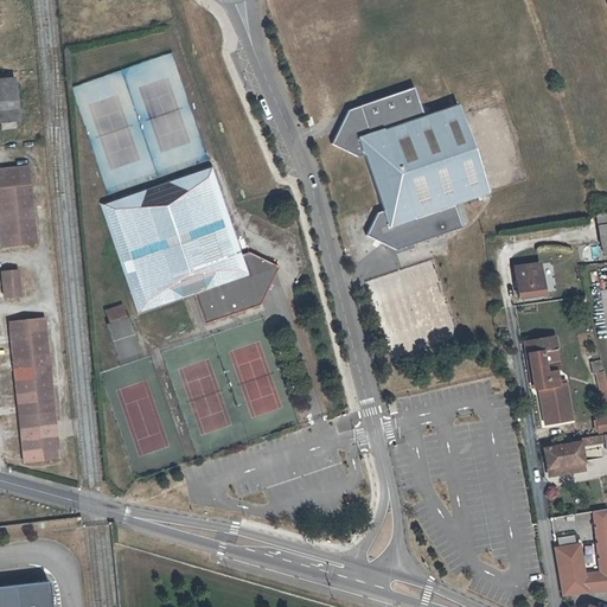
[(0,78),(0,122),(19,121),(16,78),(0,78)]
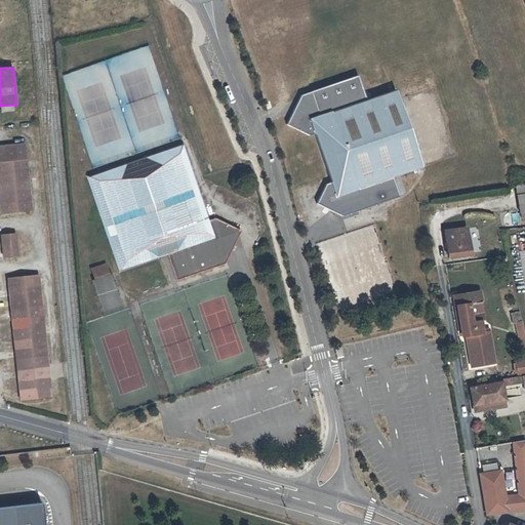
[(307,135),(311,134),(307,120),(364,102),(356,77),(299,96),(294,107),(285,124),(307,135)]
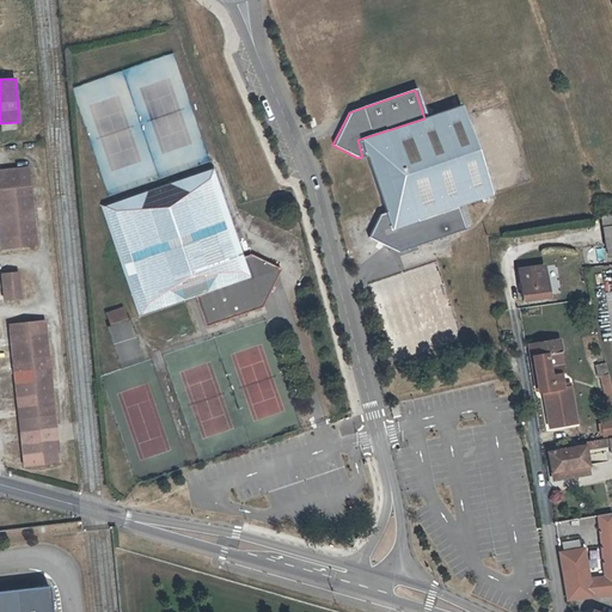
[(368,238),(398,252),(463,230),(457,208),(477,202),(489,197),(476,159),(458,108),(424,118),(357,140),(362,157),(369,178),(379,207),(381,215),(378,216),(368,238)]
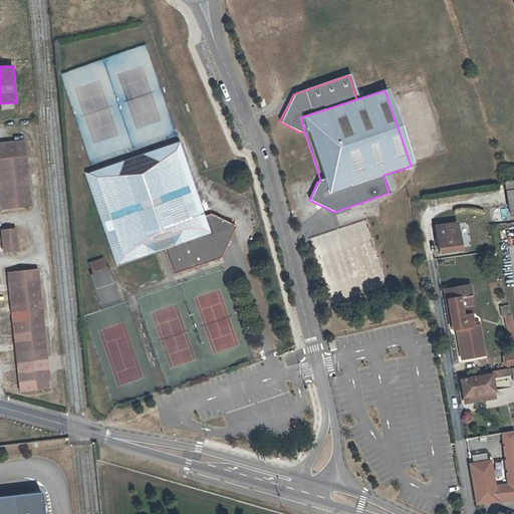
[(31,204),(25,138),(0,140),(0,190),(2,207),(31,204)]
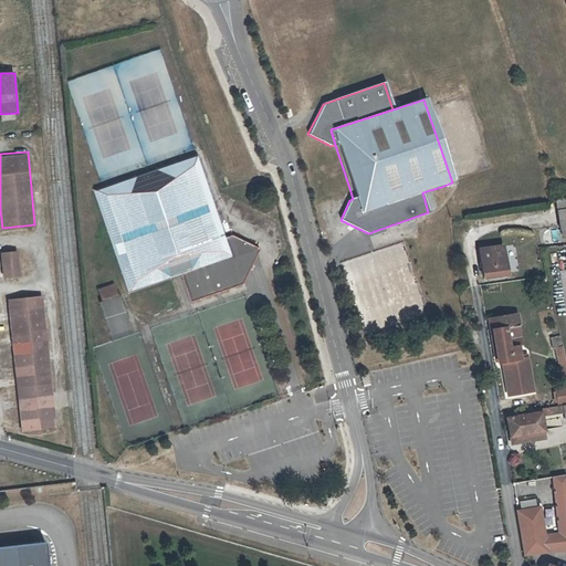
[(198,158),(157,171),(157,175),(137,181),(136,178),(96,192),(116,252),(130,294),(181,278),(190,304),(243,287),(261,252),(232,238),(227,240),(198,158)]
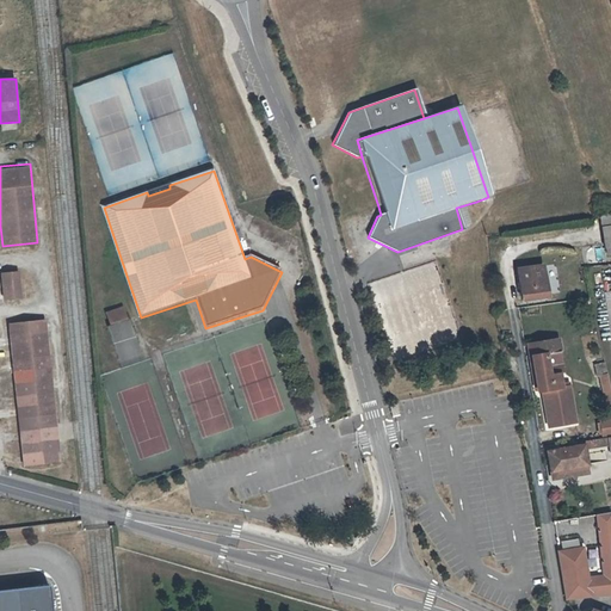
[(170,185),(147,192),(148,196),(170,189),(170,185)]
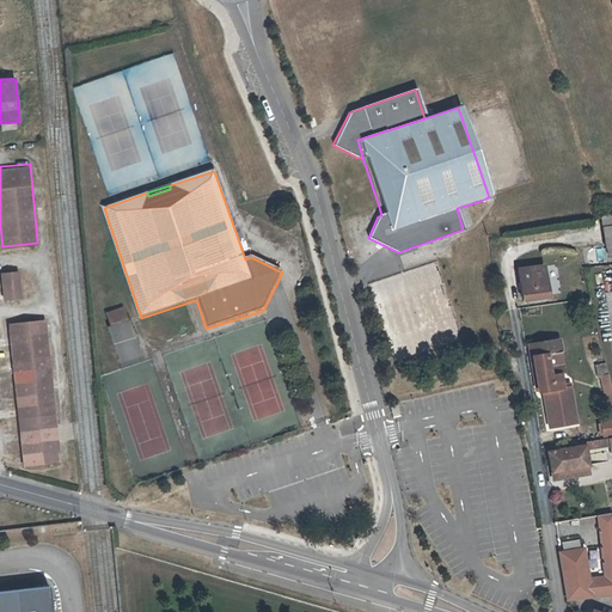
[(542,267),(515,270),(515,274),(520,301),(546,298),(543,273),(542,267)]
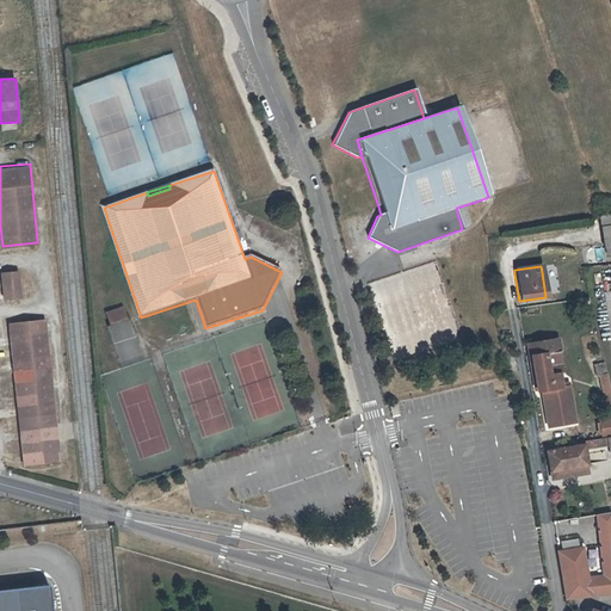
[(22,298),(19,273),(4,275),(7,301),(22,298)]
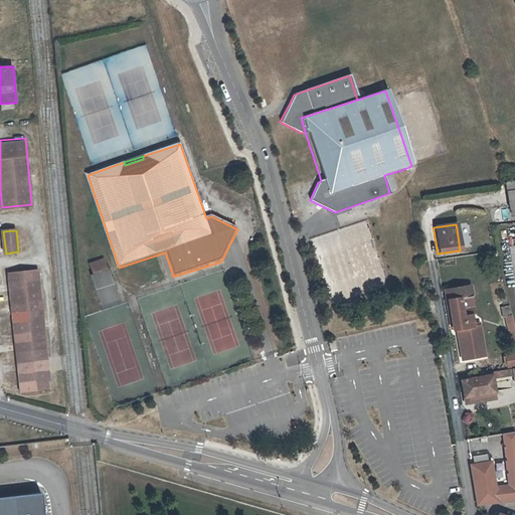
[(91,264),(95,274),(100,272),(108,270),(105,260),(91,264)]
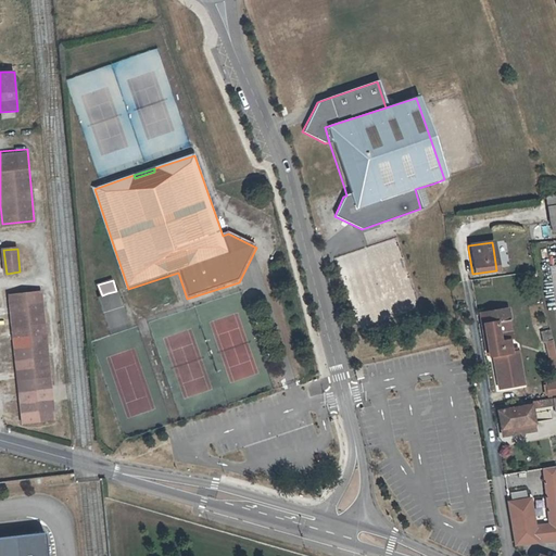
[(54,422),(41,294),(10,298),(23,426),(54,422)]
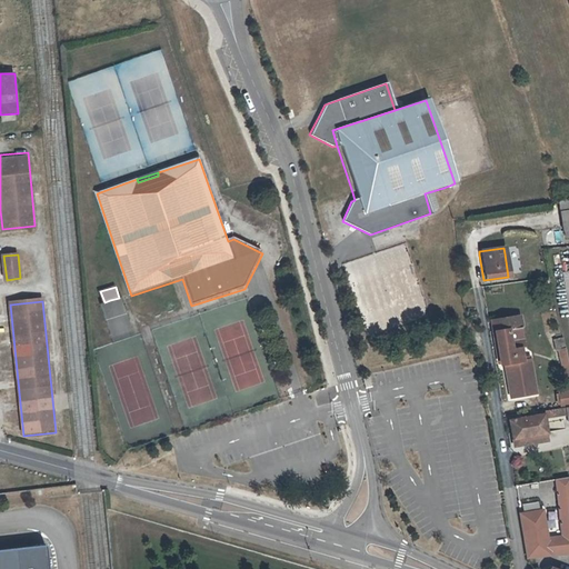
[(508,329),(521,327),(519,316),(492,320),(495,331),(496,331),(508,329)]
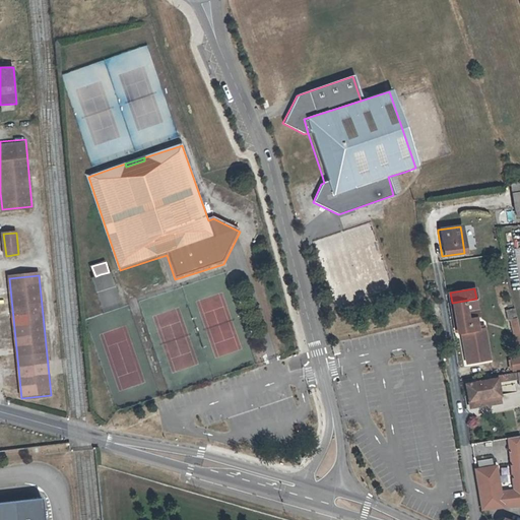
[(479,314),(476,299),(464,301),(467,316),(479,314)]
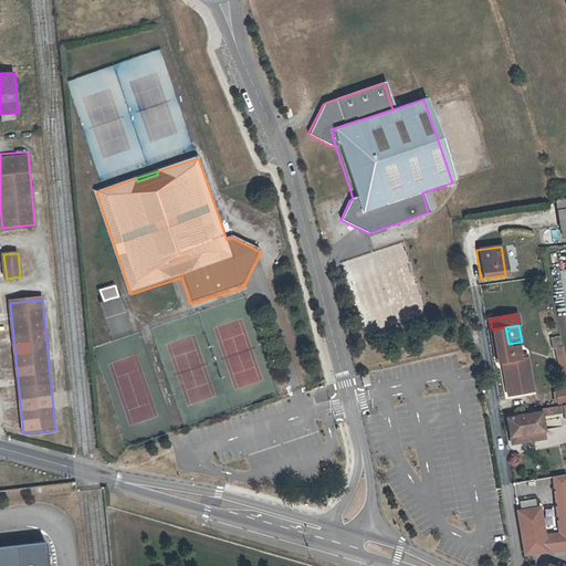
[(509,347),(509,344),(505,327),(493,329),(499,363),(503,362),(507,362),(512,360),(509,347)]
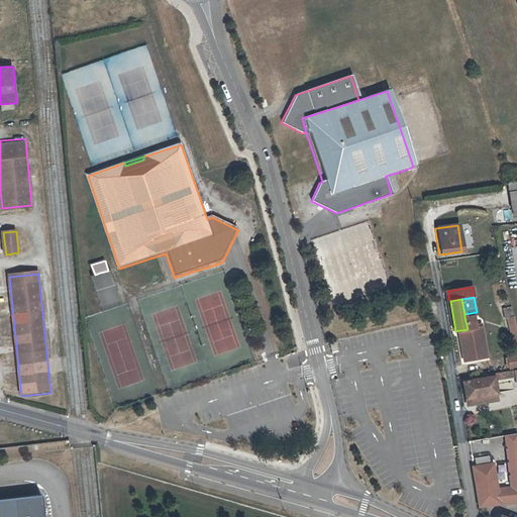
[(463,350),(466,360),(488,356),(482,326),(476,327),(475,324),(474,315),(464,317),(468,329),(463,330),(468,350),(463,350)]
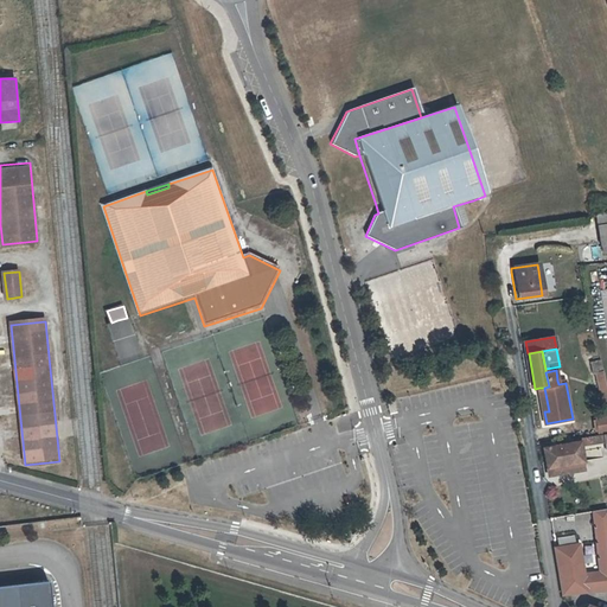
[(606,400),(606,394),(602,372),(595,375),(601,402),(606,400)]
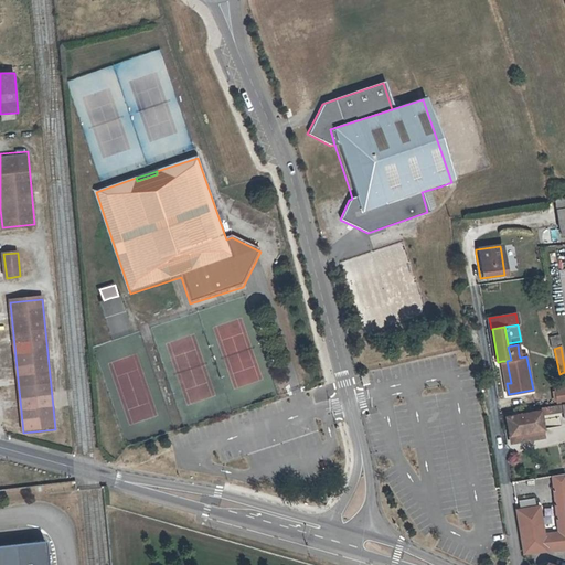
[(564,402),(564,387),(552,391),(554,404),(564,402)]
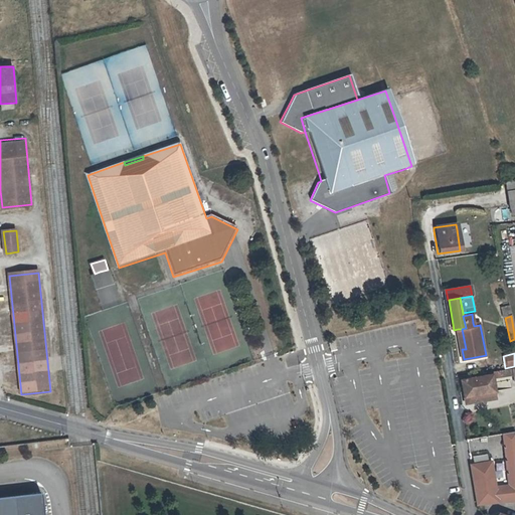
[(491,372),(491,376),(492,379),(493,379),(513,376),(511,369),(491,372)]
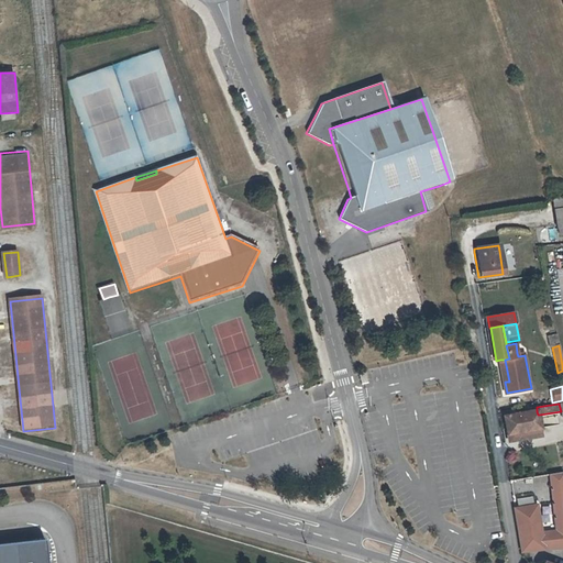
[(542,438),(539,415),(538,415),(537,411),(505,417),(508,434),(512,433),(514,442),(542,438)]
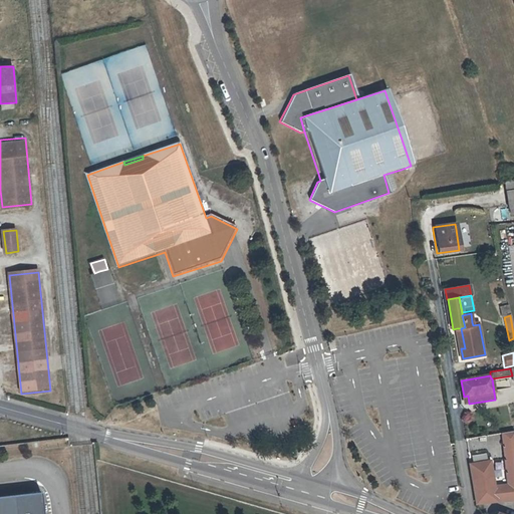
[(513,501),(513,440),(513,433),(500,434),(505,484),(494,485),(490,461),(468,464),(474,506),(513,501)]
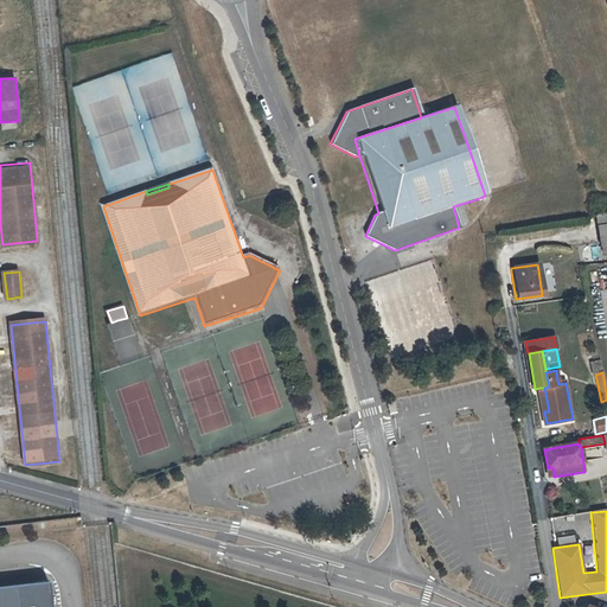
[(0,606),(59,606),(57,583),(0,588),(0,606)]
